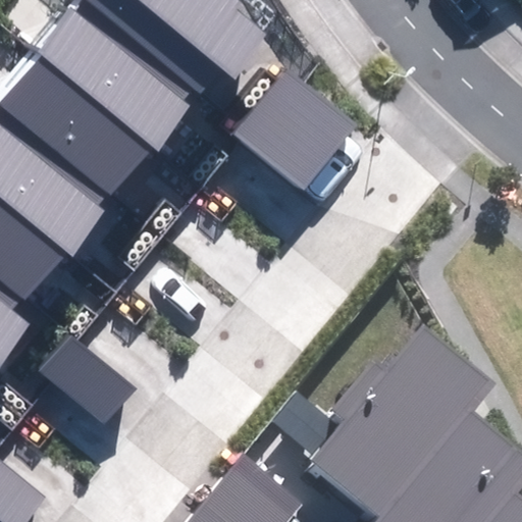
[(195,89),(200,93),(221,66),(237,80),(271,36),(236,7),(241,1),(240,0),(81,0),(73,10),(70,8),(37,50),(42,54),(0,106),(0,366),(35,323),(17,309),(63,252),(69,257),(106,211),(100,207),(110,195),(114,199),(191,104),(186,100),(195,89)]
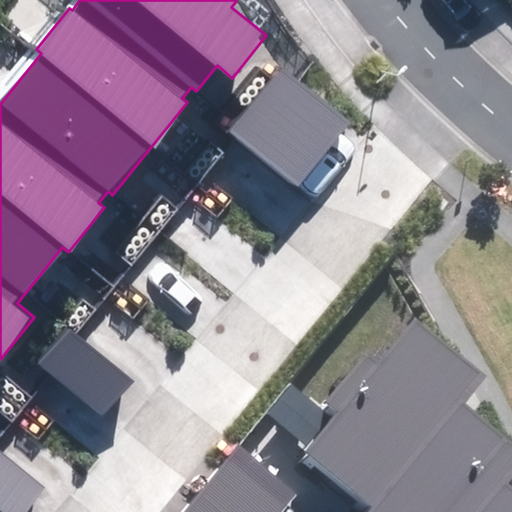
[(229,131),(299,188),(350,125),(280,68),(229,131)]
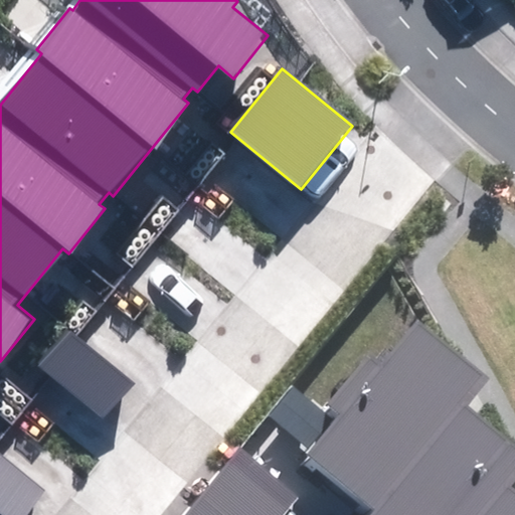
[(37,365),(104,418),(134,382),(67,328),(37,365)]
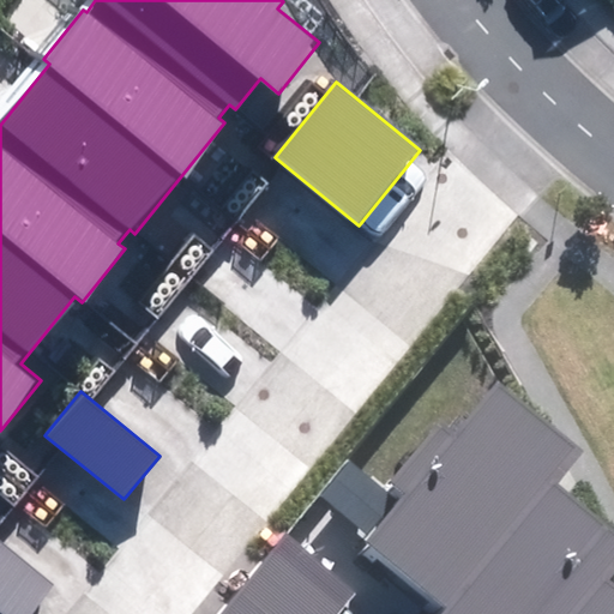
[(613,613),(613,605),(596,591),(613,567),(613,552),(546,499),(575,463),(488,396),(446,449),(429,437),(383,497),(342,465),(309,505),(362,546),(355,555),(429,613),(613,613)]
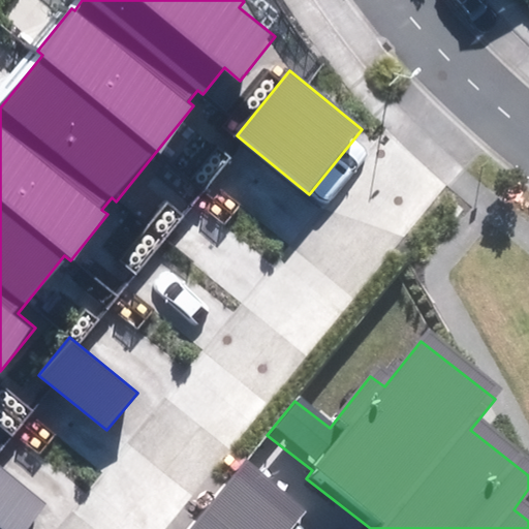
[(0,527),(2,528),(31,528),(50,507),(0,465),(0,527)]
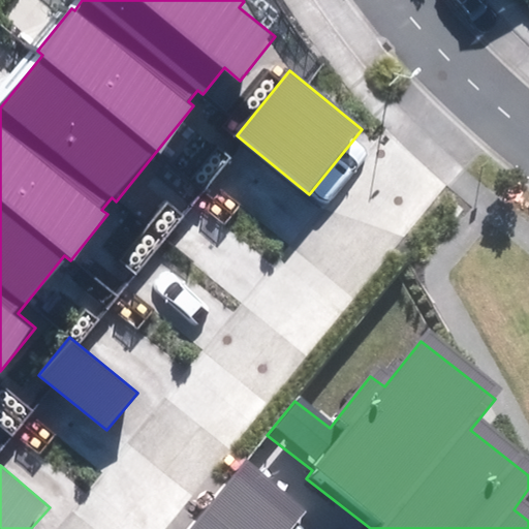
[(282,528),(286,525),(234,484),(204,521),(213,528),(282,528)]
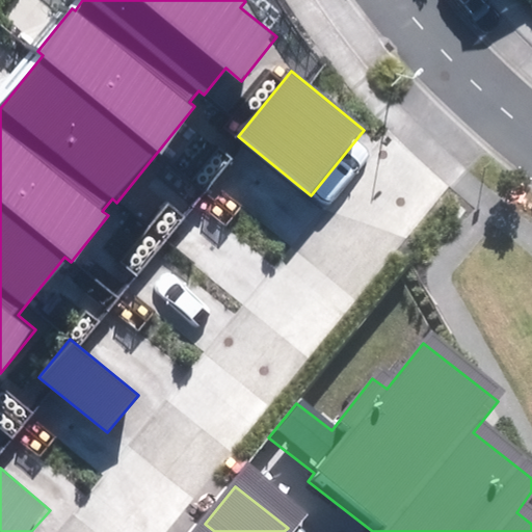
All buildings are outlined.
